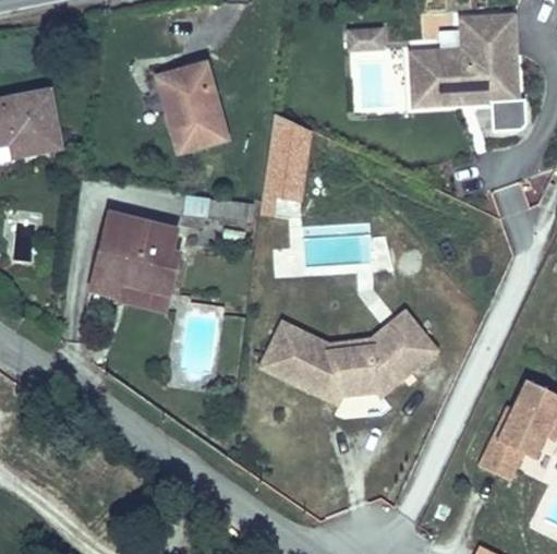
[(471,104),(491,103),(491,130),(520,130),(525,123),(525,98),(520,99),(516,13),(458,15),(459,48),(409,50),(410,86),(430,86),(431,106),(459,105),(459,96),(470,96),(471,104)]
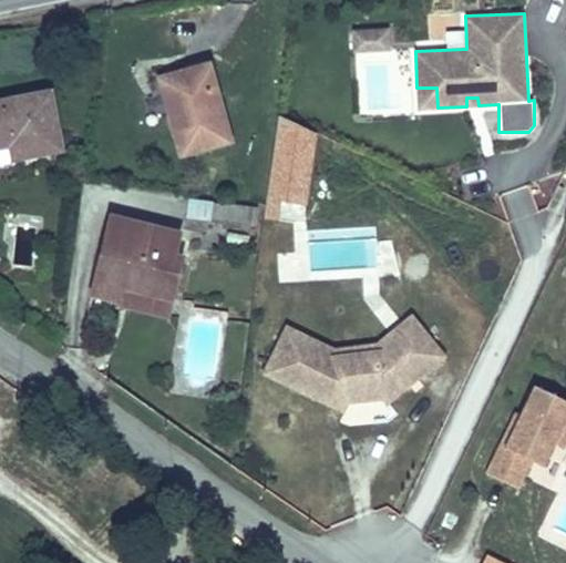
[(390,50),(389,27),(352,28),(353,51),(390,50)]
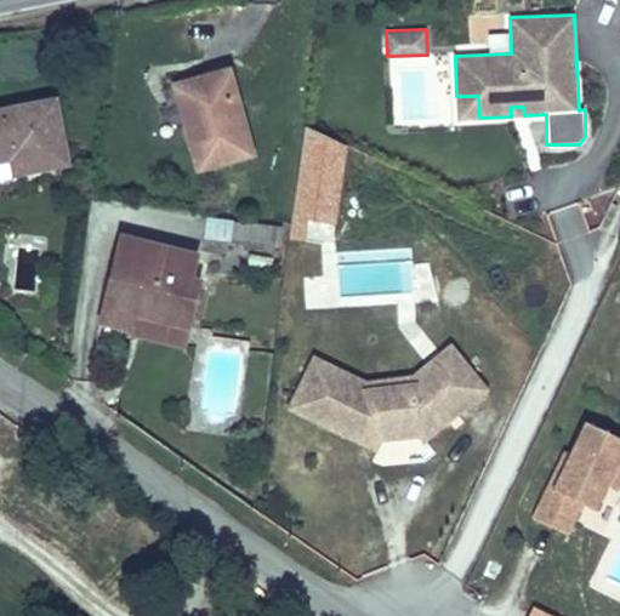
[(231,67),(171,84),(195,172),(255,157),(231,67)]
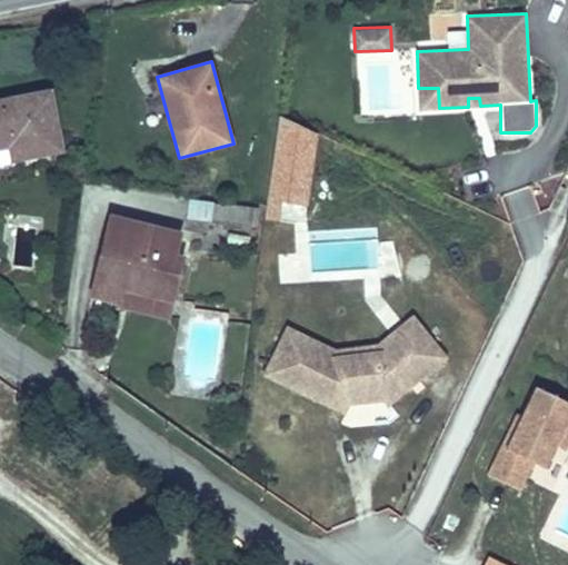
[(439,108),(438,88),(418,88),(419,109),(439,108)]
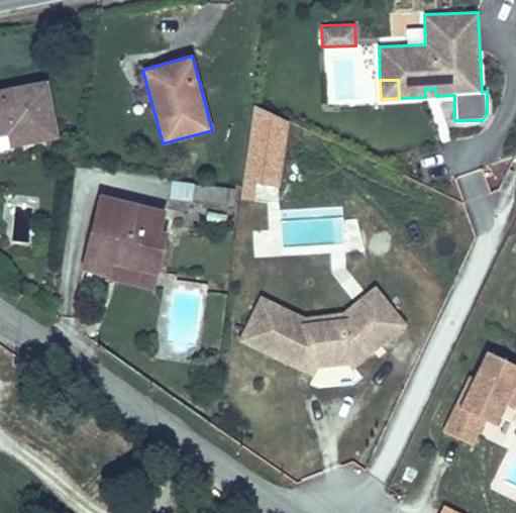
[(58,137),(47,82),(0,90),(0,134),(9,133),(12,146),(58,137)]
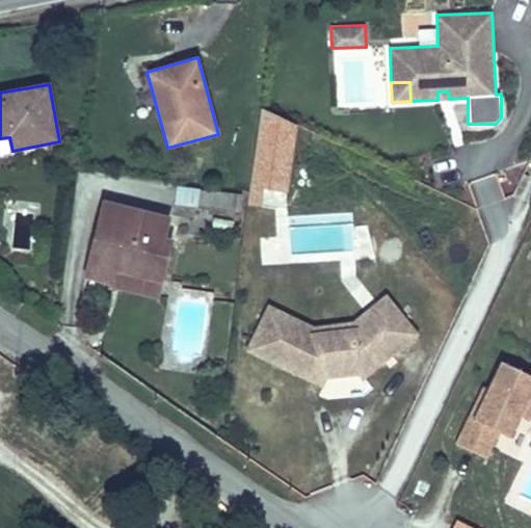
[(256,113),(253,184),(289,186),(293,115),(256,113)]
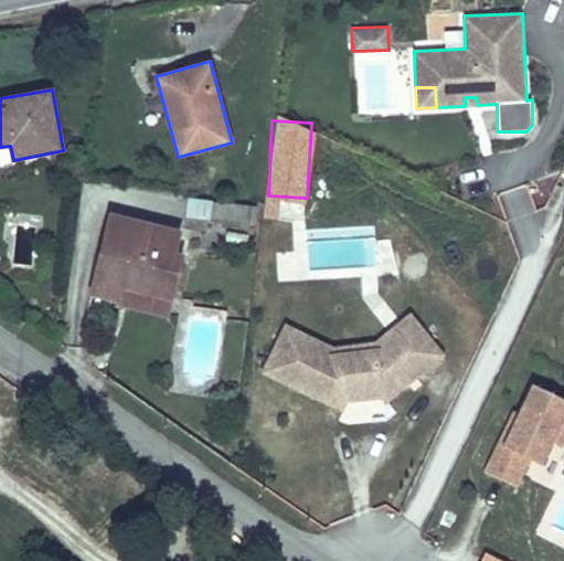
[(510,213),(531,205),(522,182),(501,191),(510,213)]
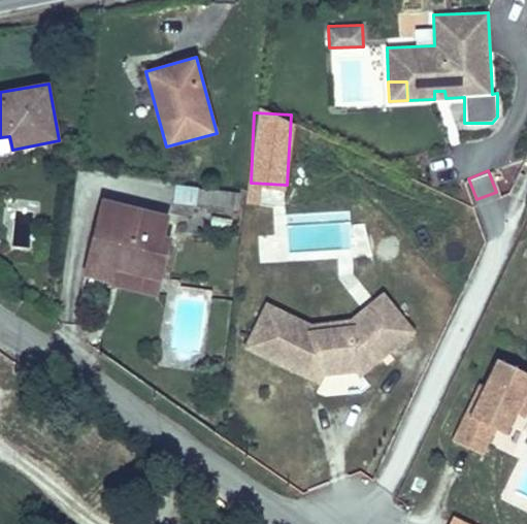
[(236,210),(240,193),(172,179),(169,197),(236,210)]
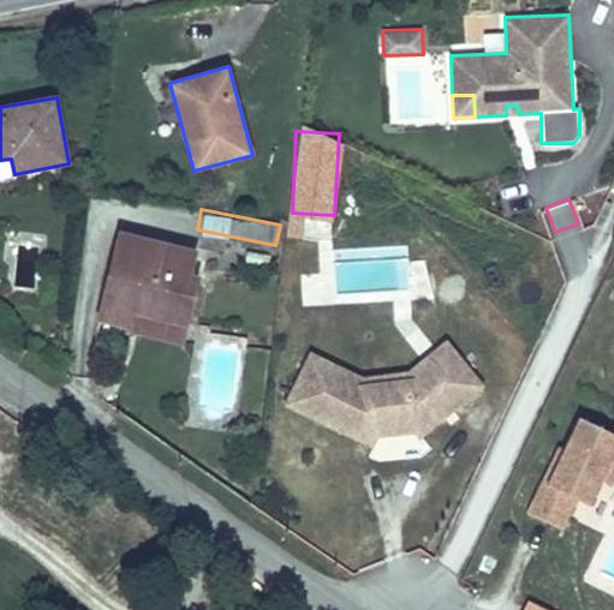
[(190,321),(200,280),(186,276),(194,250),(121,233),(101,317),(129,324),(133,308),(190,321)]
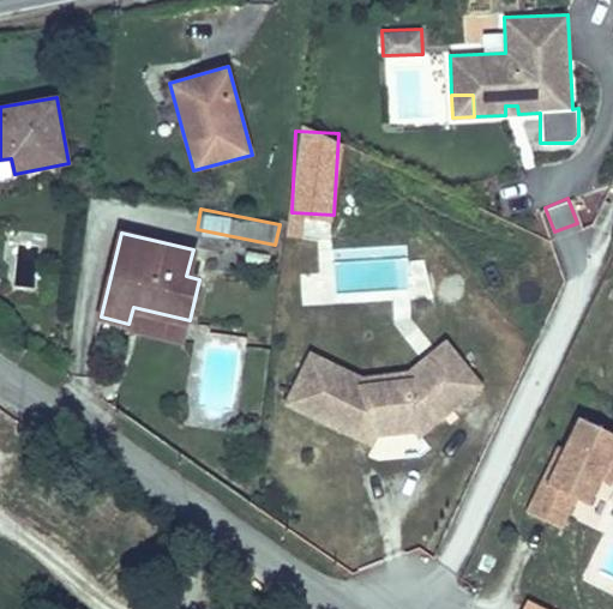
[(184,342),(190,320),(133,307),(128,324),(127,329),(184,342)]
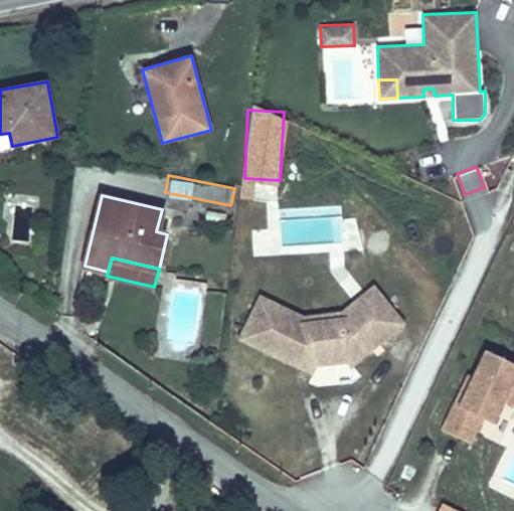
[(342,310),(301,314),(259,293),(236,338),(288,363),(294,352),(316,363),(346,361),(351,366),(404,323),(373,285),(342,310)]
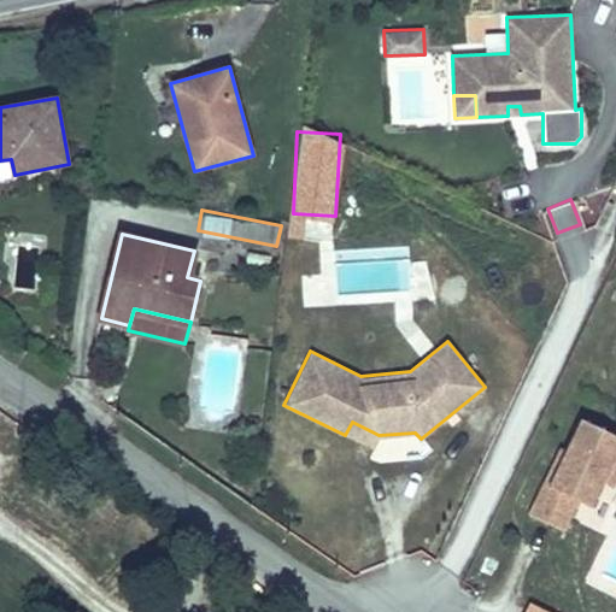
[(615,436),(580,421),(565,452),(549,488),(543,486),(528,516),(563,533),(578,504),(590,508),(602,483),(615,454),(615,436)]
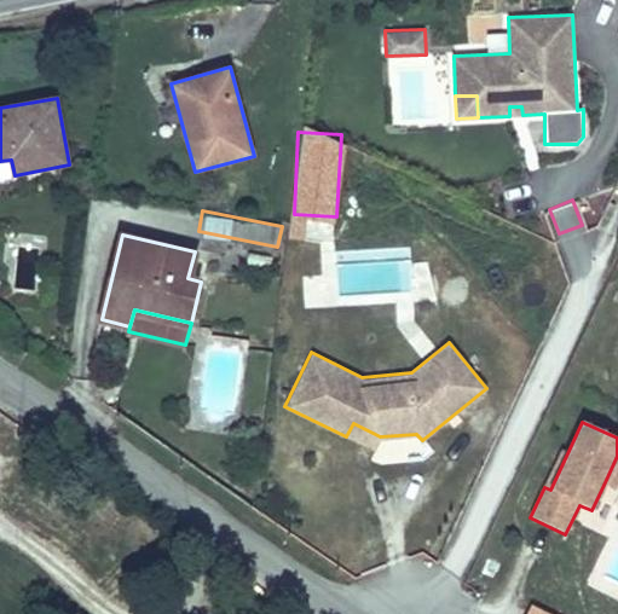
[(346,436),(373,450),(380,436),(353,423),(346,436)]
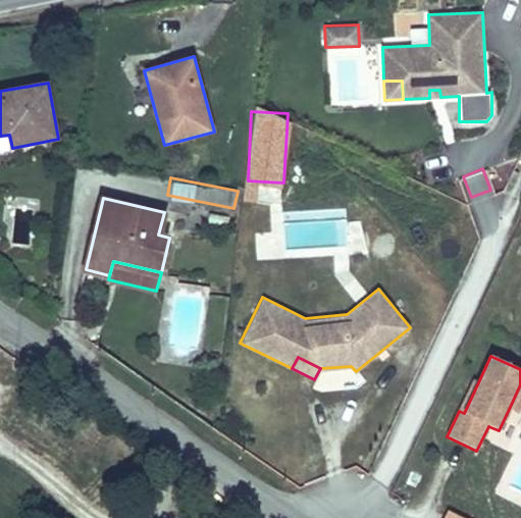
[(473,380),(459,411),(464,413),(478,382),(473,380)]
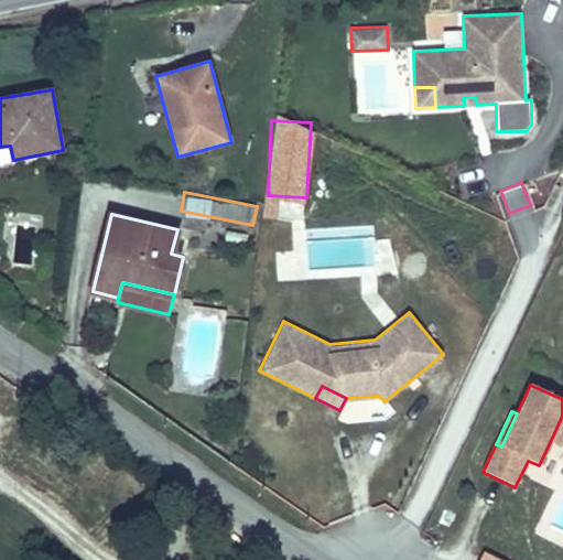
[(560,447),(562,439),(562,416),(550,442),(560,447)]
